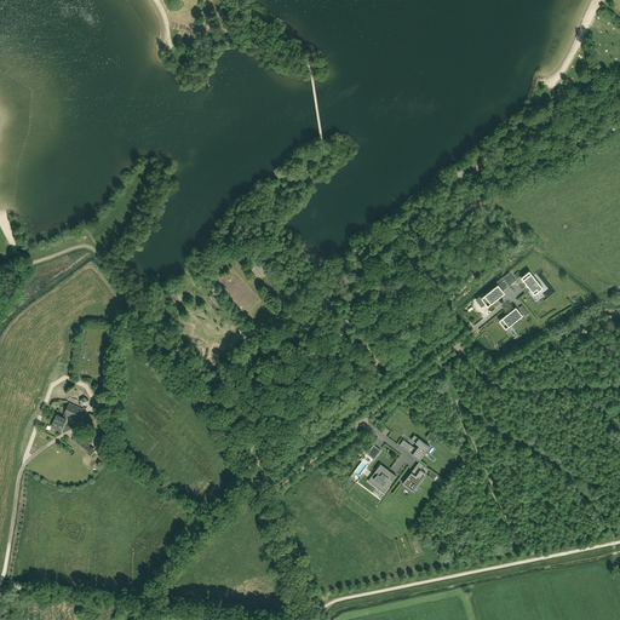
[(270,271),(264,263),(263,264),(262,263),(258,267),(264,276),(270,271)]
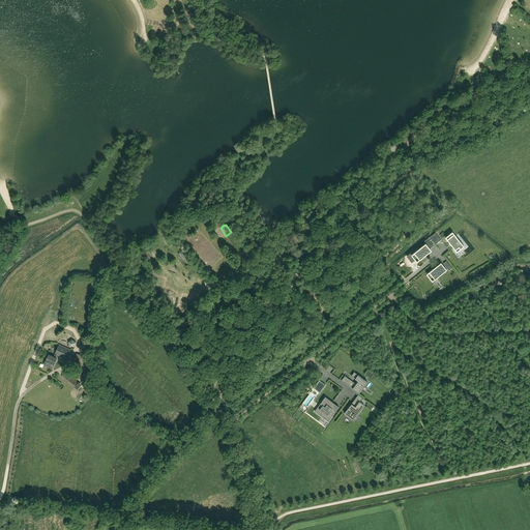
[(457,252),(464,246),(452,232),(445,238),(457,252)]
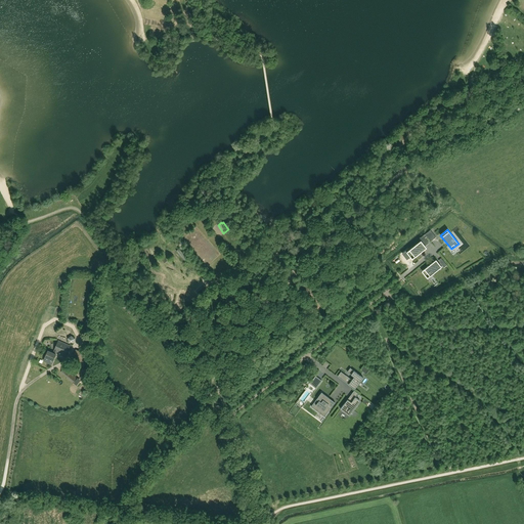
[(412,259),(424,250),(427,248),(421,241),(406,252),(412,259)]
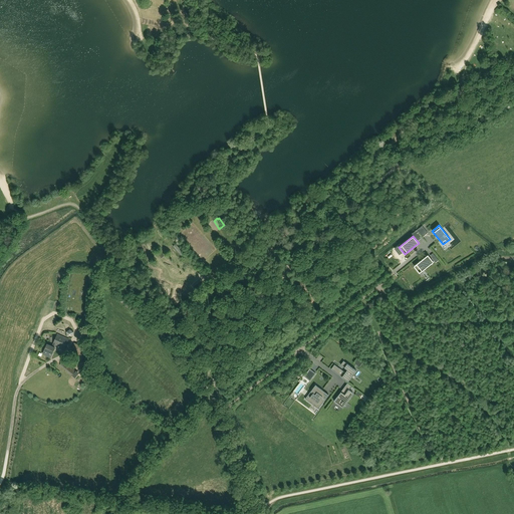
[(184,253),(176,244),(174,247),(181,255),(184,253)]
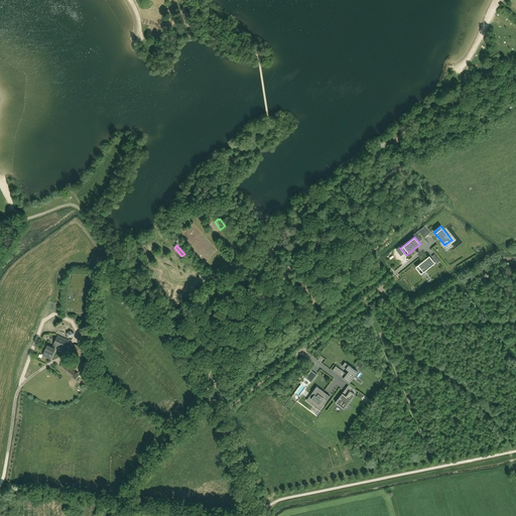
[(421,274),(435,263),(429,256),(415,267),(421,274)]
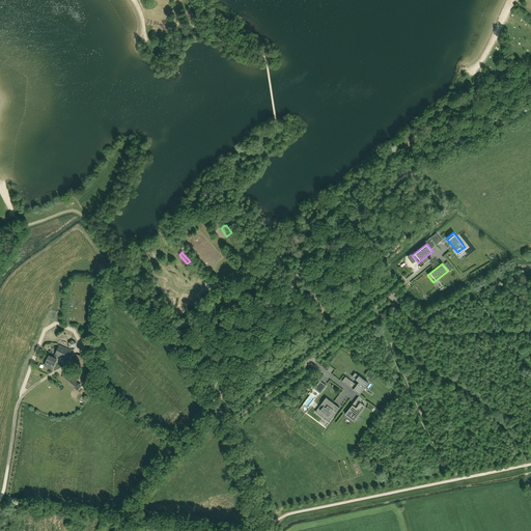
[(66,360),(71,351),(59,345),(54,358),(48,355),(44,365),(53,369),(57,360),(57,359),(58,356),(66,360)]
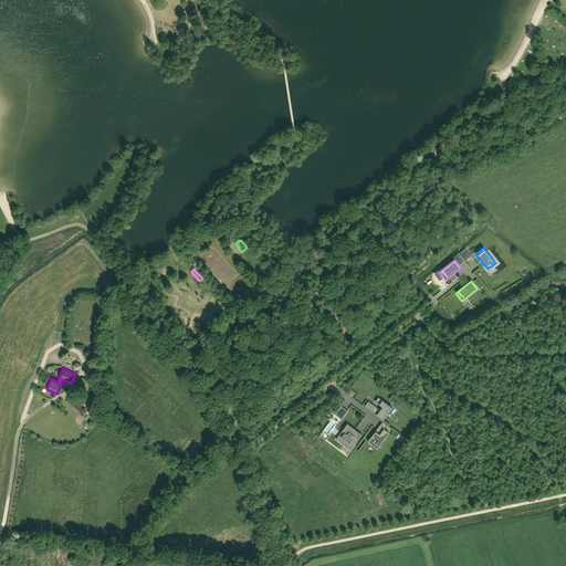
[(86,395),(92,381),(82,378),(76,390),(86,395)]
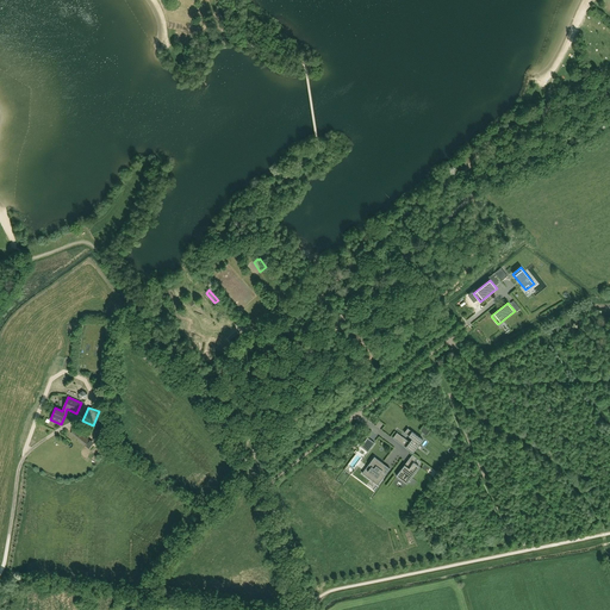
[(89,441),(75,429),(70,433),(86,446),(89,441)]
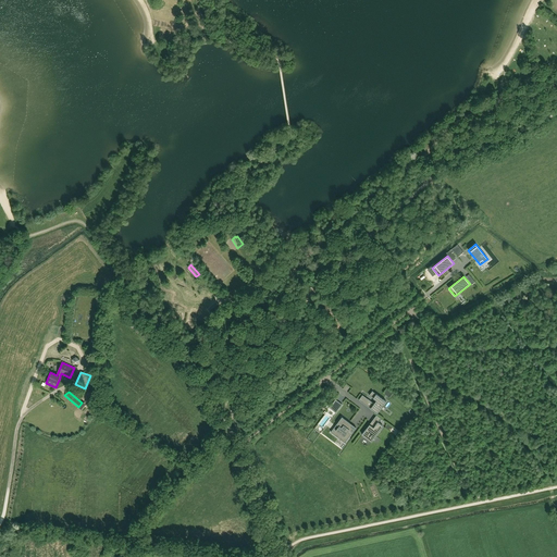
[(382,405),(385,401),(386,401),(376,394),(373,398),(376,400),(374,404),(368,399),(364,404),(373,410),(378,413),(383,406),(382,405)]
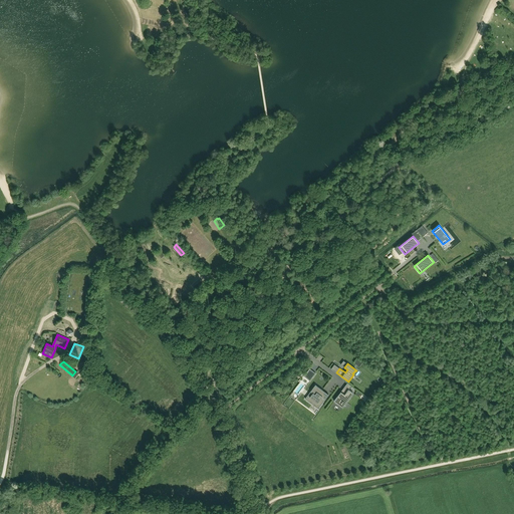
[(326,399),(320,395),(323,391),(315,384),(310,392),(313,394),(309,399),(314,403),(315,401),(319,405),(322,401),(324,402),(326,399)]
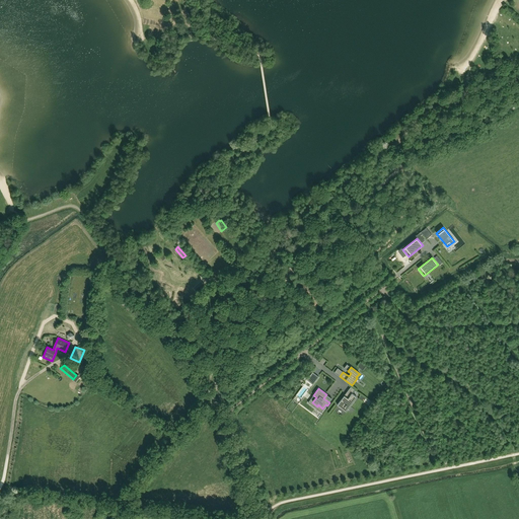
[(350,406),(357,396),(352,393),(351,395),(348,392),(345,397),(344,396),(338,404),(338,405),(339,404),(344,409),(345,406),(345,408),(348,404),(350,406)]
